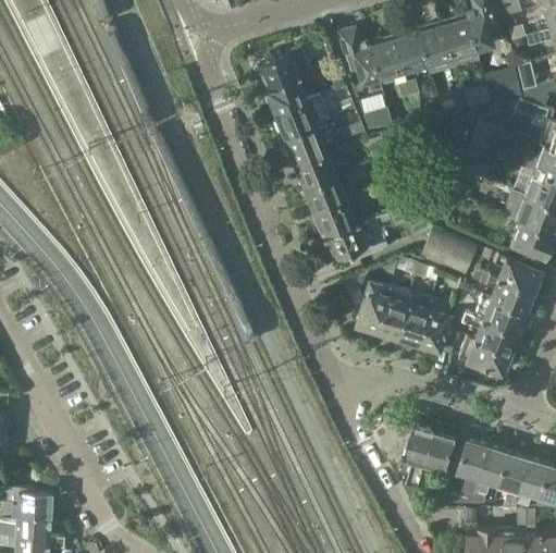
[(489,14),(491,14),(486,0),(468,0),(471,11),(464,13),(466,19),(465,19),(474,53),(495,49),(490,31),(493,29),(489,14)]
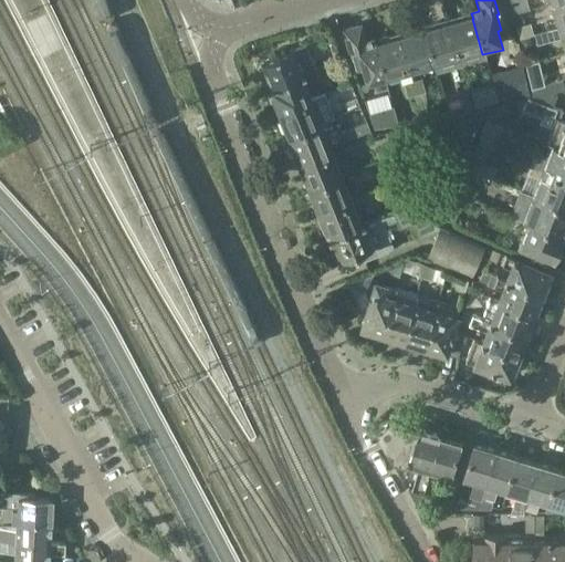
[(508,0),(511,10),(513,16),(527,12),(523,0),(508,0)]
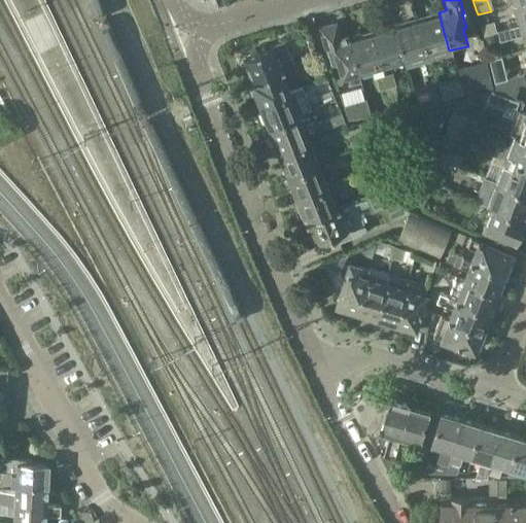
[(525,2),(513,6),(520,31),(525,28),(525,2)]
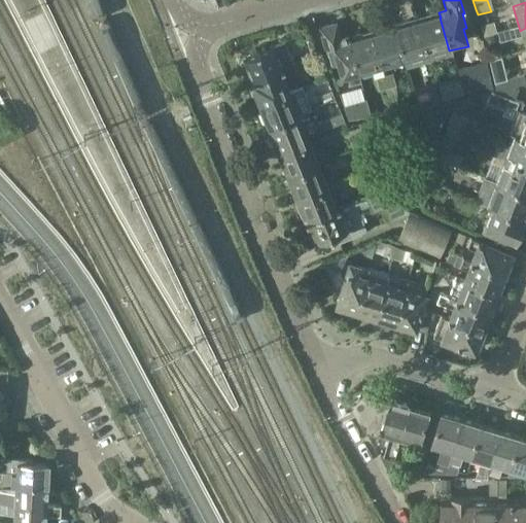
[(449,50),(440,18),(436,19),(436,18),(417,23),(429,67),(439,64),(435,55),(449,50)]
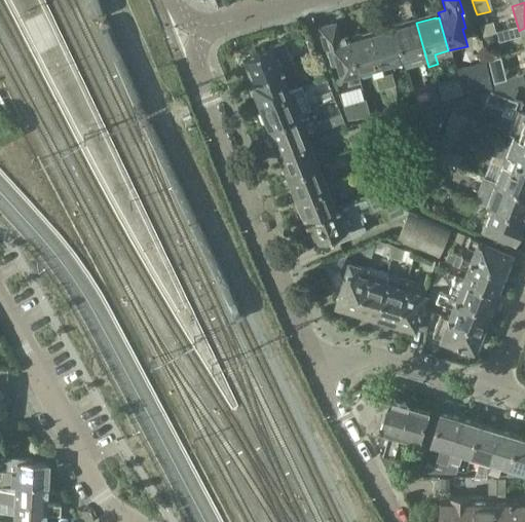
[(398,30),(394,31),(403,63),(417,60),(419,69),(428,67),(416,23),(397,28),(398,30)]
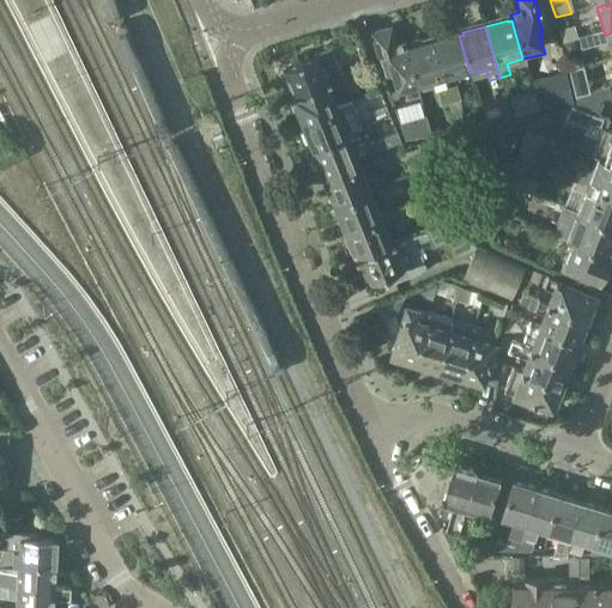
[(339,49),(358,43),(353,30),(335,36),(339,49)]
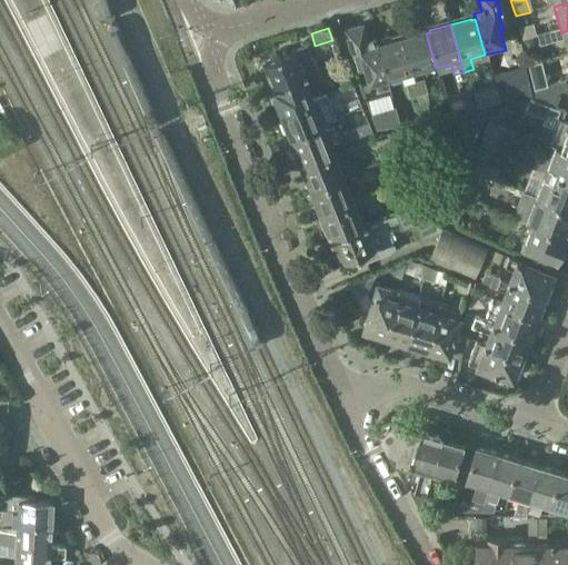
[(532,28),(519,31),(522,45),(536,40),(532,28)]
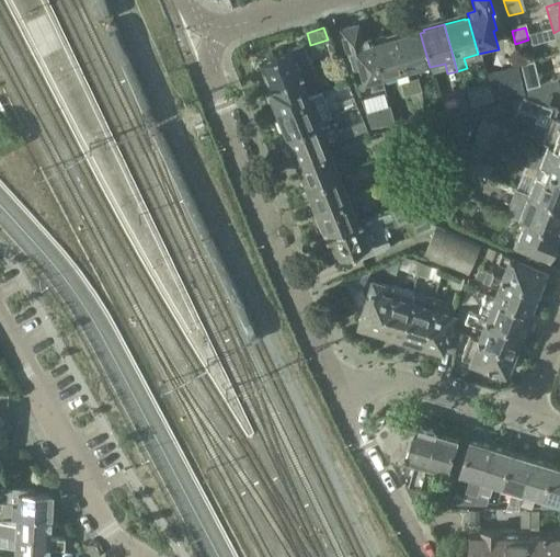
[(385,93),(381,80),(372,47),(369,42),(361,45),(356,30),(340,34),(346,56),(347,56),(352,71),(363,68),(372,98),(385,93)]
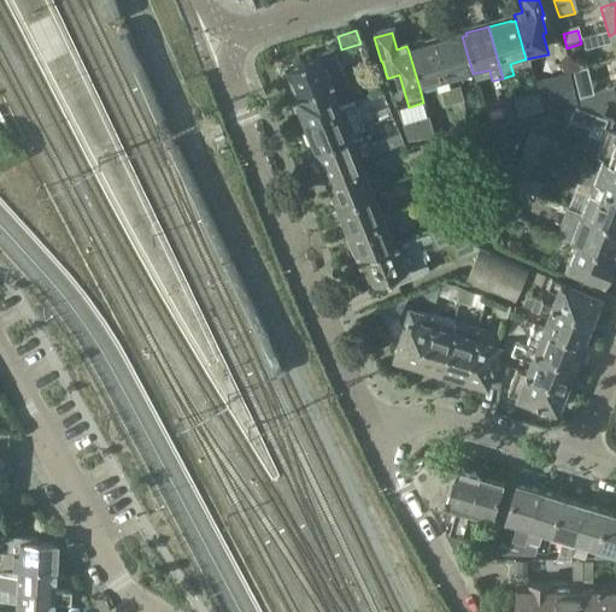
[(615,63),(615,62),(615,33),(609,36),(581,43),(584,53),(611,45),(615,63)]
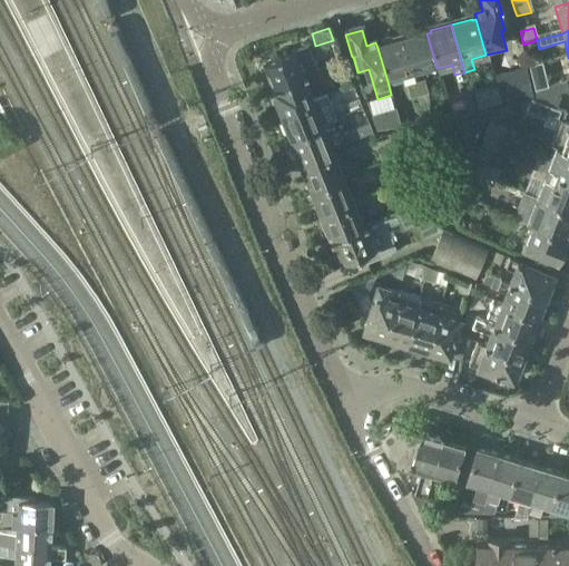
[(437,68),(427,33),(422,36),(421,32),(401,39),(411,76),(437,68)]
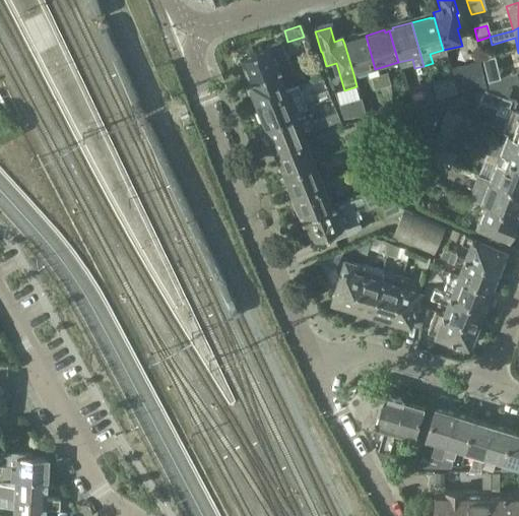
[(375,69),(366,36),(346,41),(347,43),(344,44),(353,74),(367,71),(374,94),(382,91),(378,79),(375,69)]
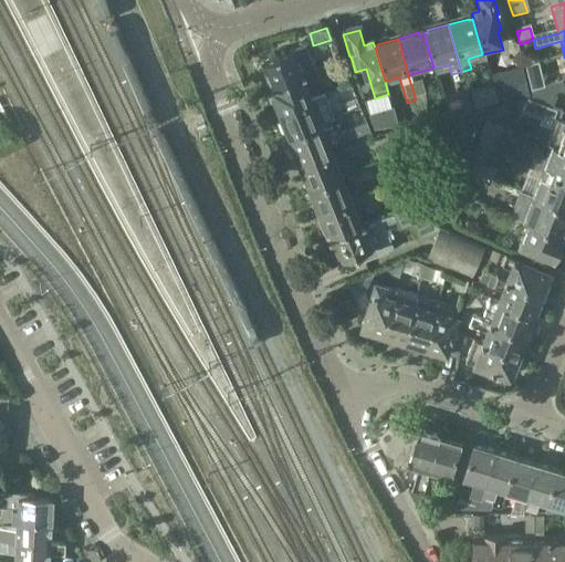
[(305,79),(297,61),(295,52),(262,65),(263,69),(261,69),(264,77),(267,82),(269,81),(272,89),(268,91),(269,93),(302,80),(305,79)]
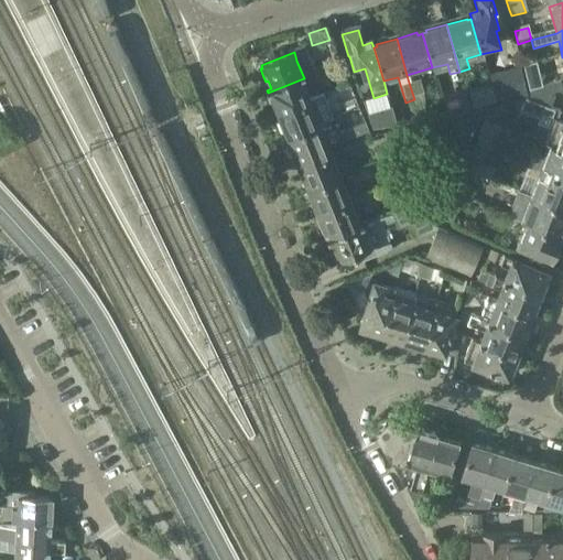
[(537,65),(523,68),(529,94),(543,90),(537,65)]
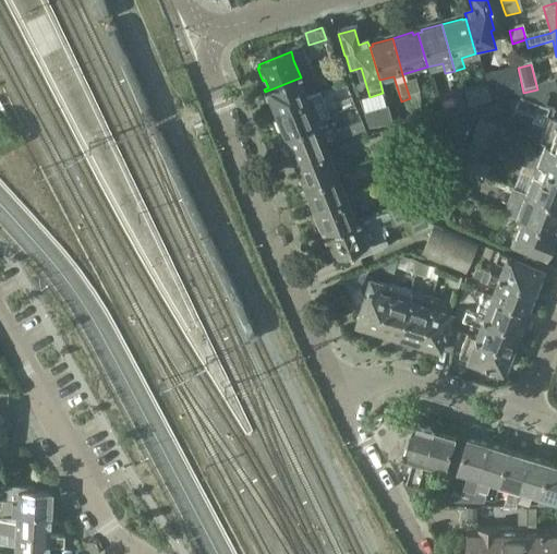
[(512,71),(484,79),(492,104),(519,96),(512,71)]
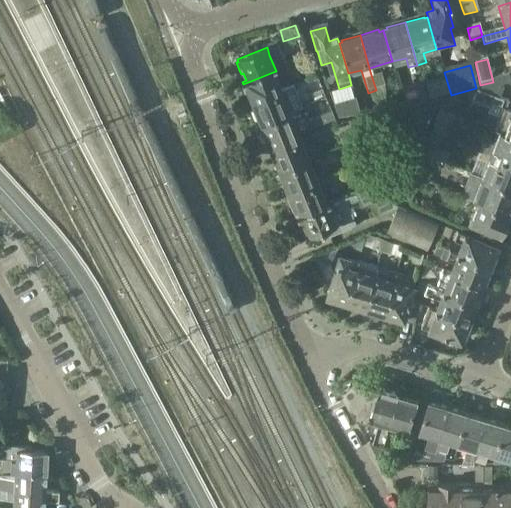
[(280,92),(273,72),(243,84),(244,87),(242,87),(249,105),(280,92)]
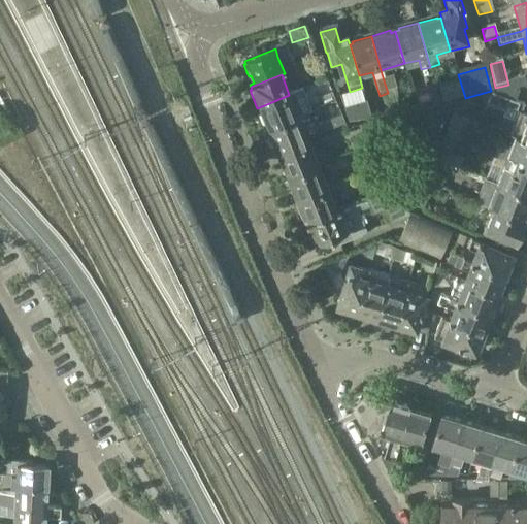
[(393,78),(384,80),(388,93),(391,104),(396,103),(397,91),(393,78)]
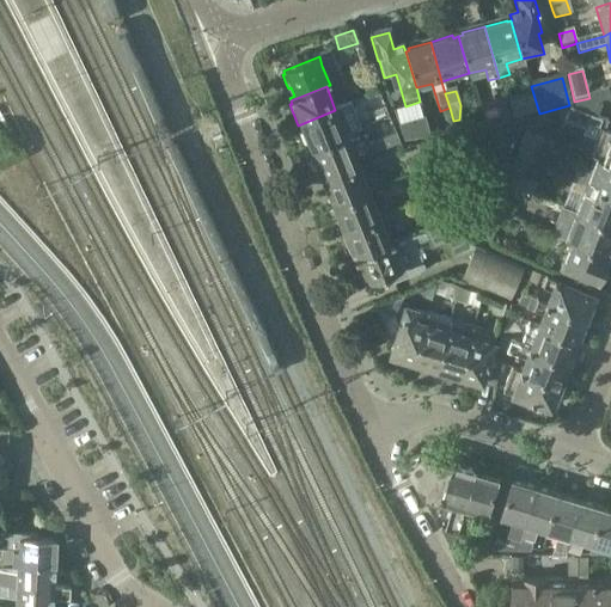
[(573,110),(598,117),(603,102),(610,98),(609,92),(590,98),(574,102),(573,110)]
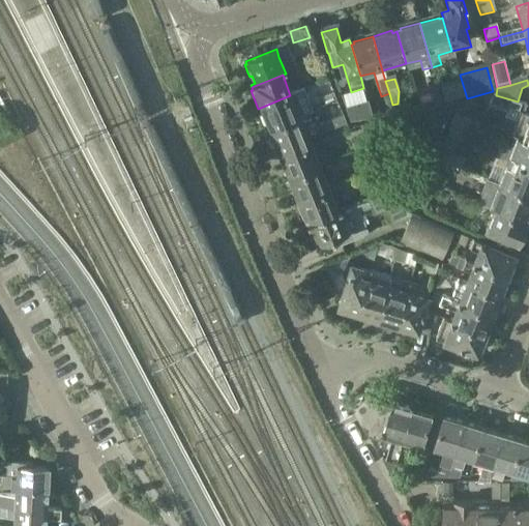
[(465,98),(462,87),(439,94),(442,106),(465,98)]
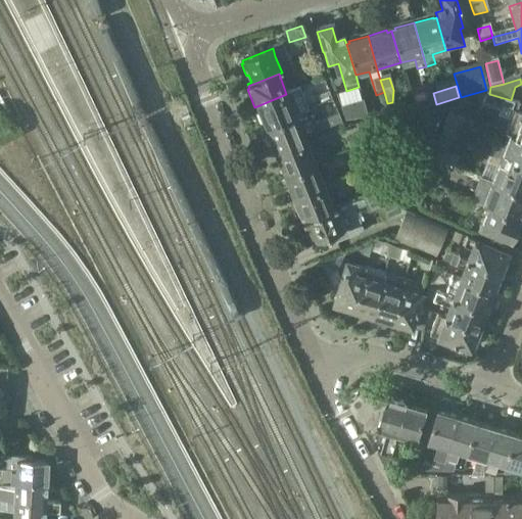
[(432,90),(412,96),(416,112),(437,108),(432,90)]
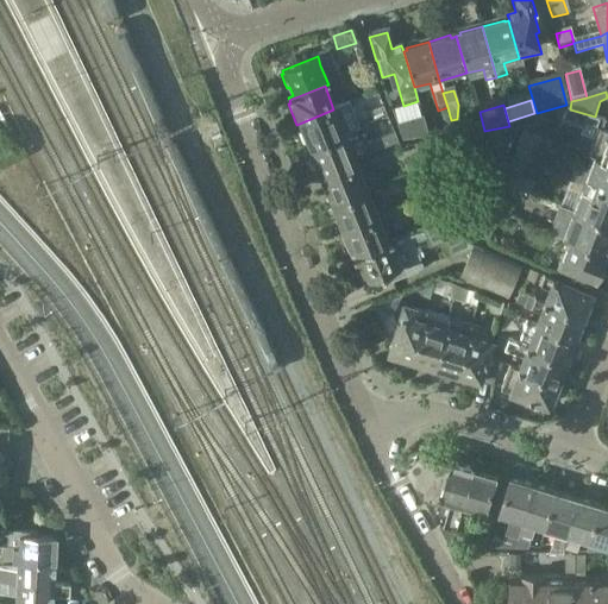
[(566,108),(561,121),(594,133),(599,119),(595,117),(570,109),(566,108)]
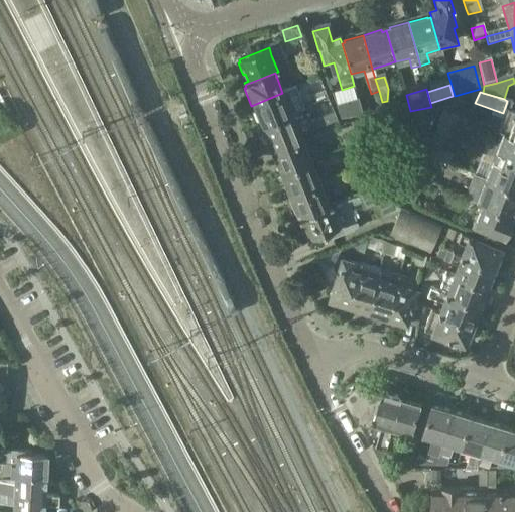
[(262,127),(293,115),(284,93),(282,93),(251,106),(258,124),(260,124),(262,127)]
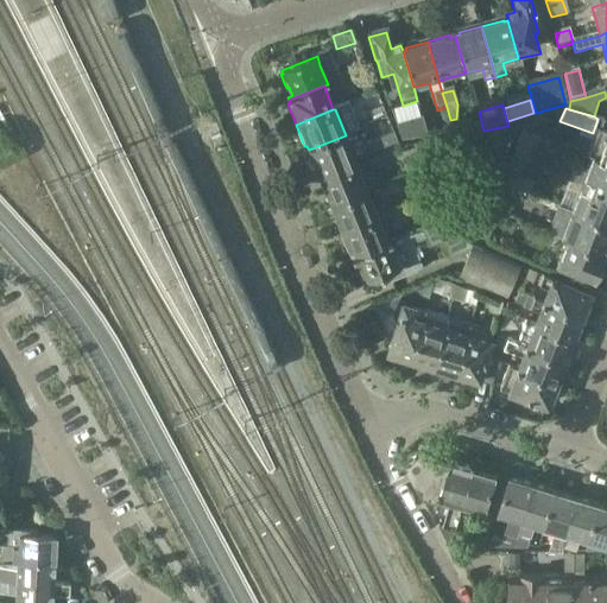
[(421,116),(392,125),(398,141),(427,138),(421,116)]
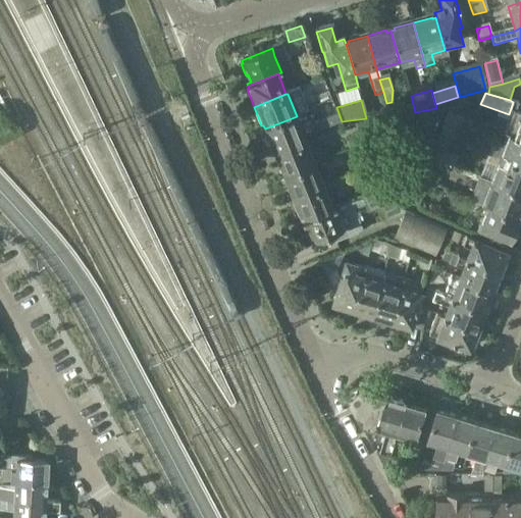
[(448,139),(454,142),(464,119),(448,113),(438,135),(448,139)]
